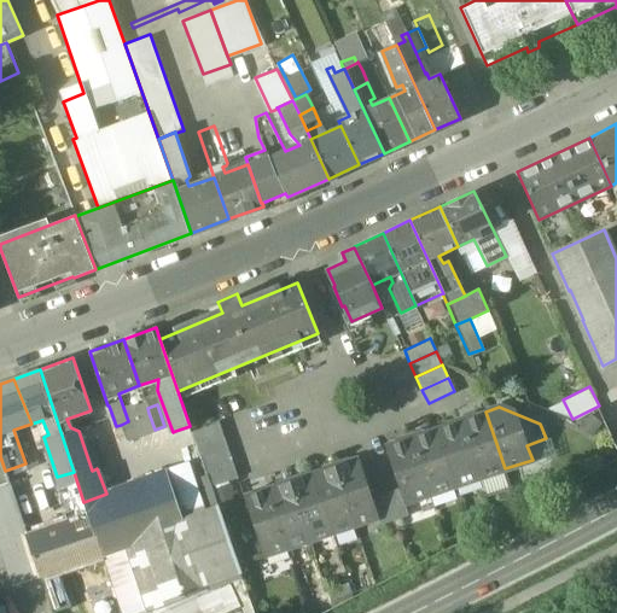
[(505,468),(485,412),(460,420),(479,477),(505,468)]
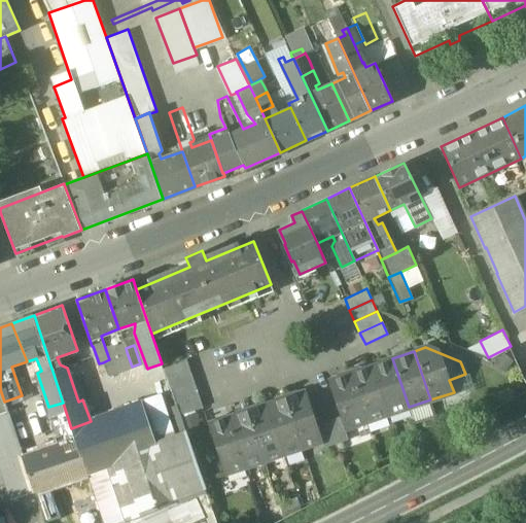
[(127,352),(109,359),(103,362),(106,371),(112,373),(132,367),(127,352)]
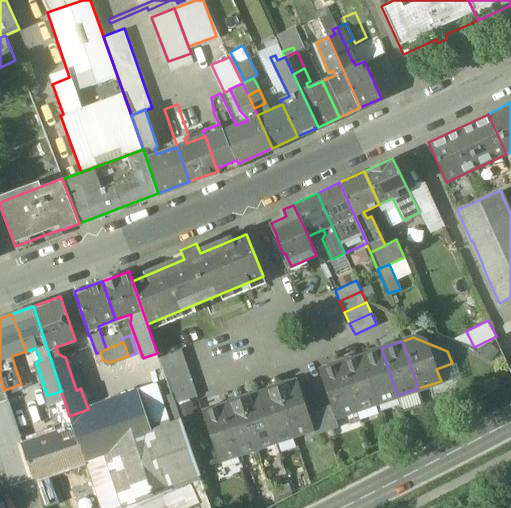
[(180,347),(158,357),(162,368),(185,360),(180,347)]
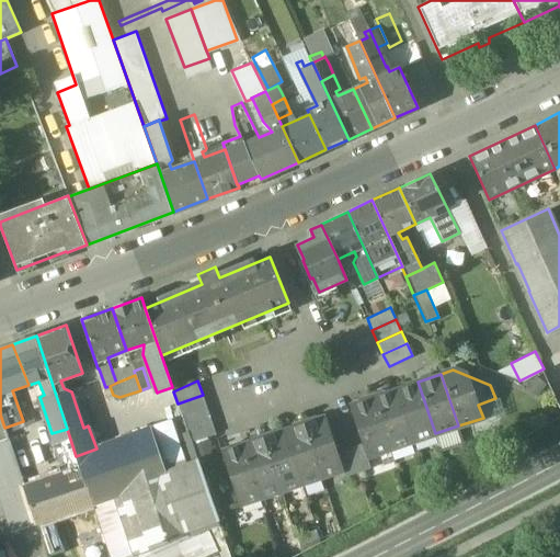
[(435,433),(418,382),(395,389),(412,441),(435,433)]
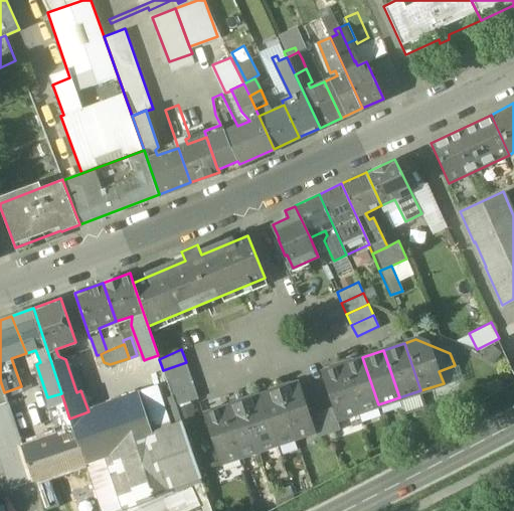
[(158,355),(146,359),(150,368),(154,370),(153,380),(157,391),(168,387),(167,381),(163,370),(159,359),(158,355)]
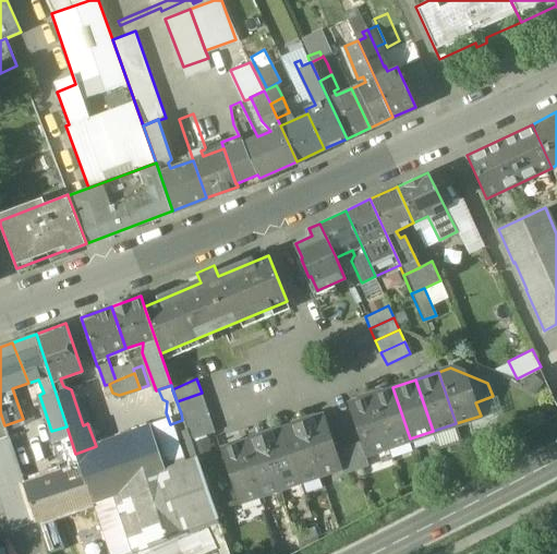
[(392,387),(371,395),(388,446),(410,438),(392,387)]
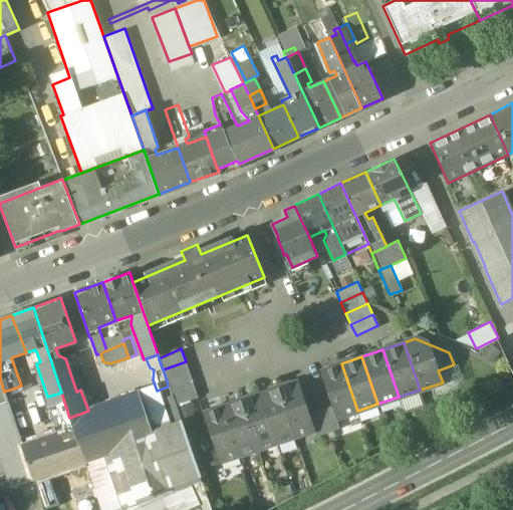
[(186,361),(163,369),(167,380),(189,373),(186,361)]
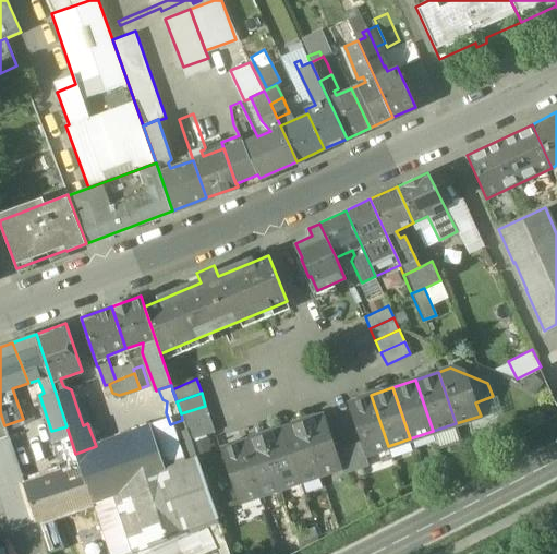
[(371,395),(348,402),(360,440),(364,454),(388,446),(371,395)]
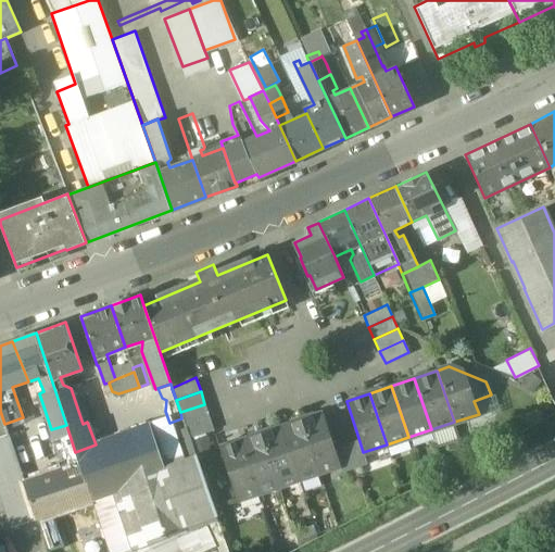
[(204,404),(180,412),(181,418),(184,425),(209,416),(204,404)]
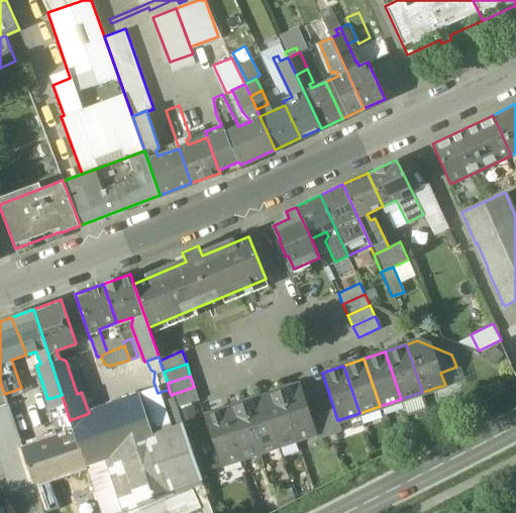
[(310,415),(299,383),(280,389),(297,438),(316,432),(310,415)]
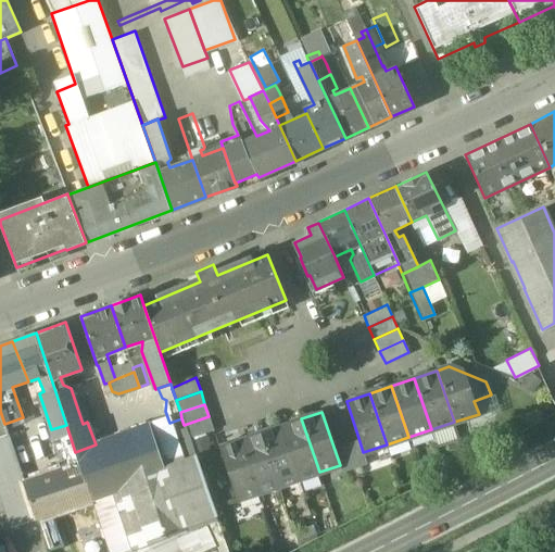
[(209,416),(184,425),(188,437),(213,428),(209,416)]
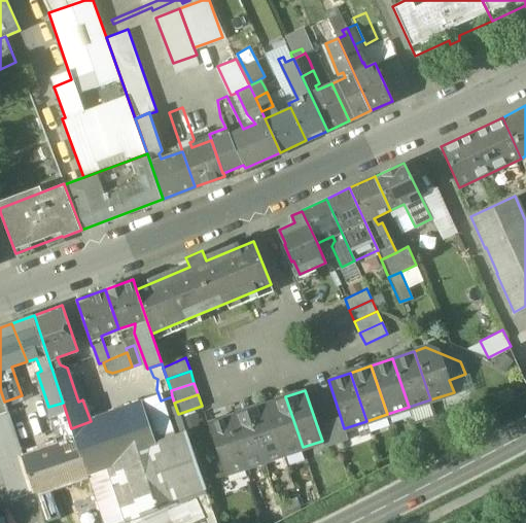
[(285,396),(266,404),(283,454),(303,447),(285,396)]
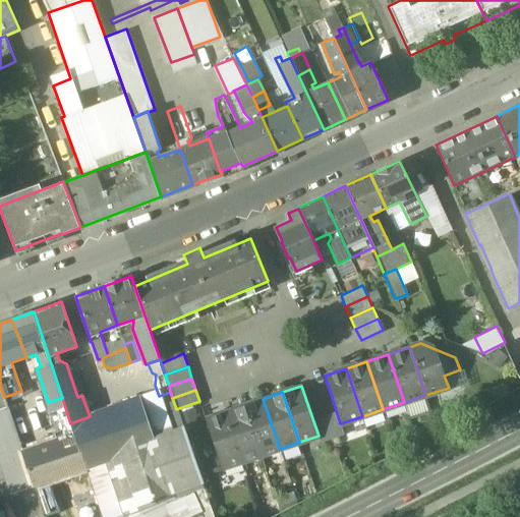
[(140,399),(90,416),(104,460),(119,455),(153,444),(155,443),(140,399)]
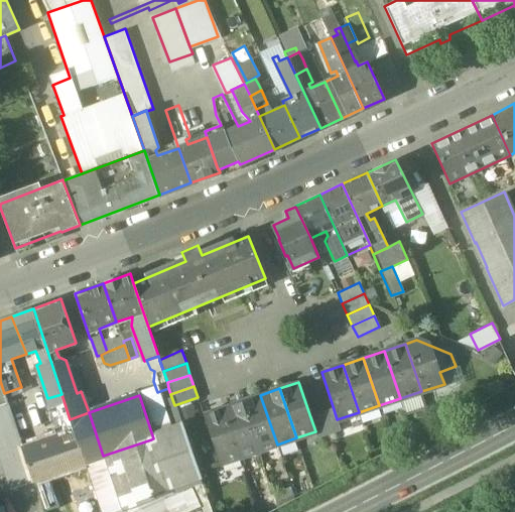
[(260,395),(242,401),(258,451),(277,444),(260,395)]
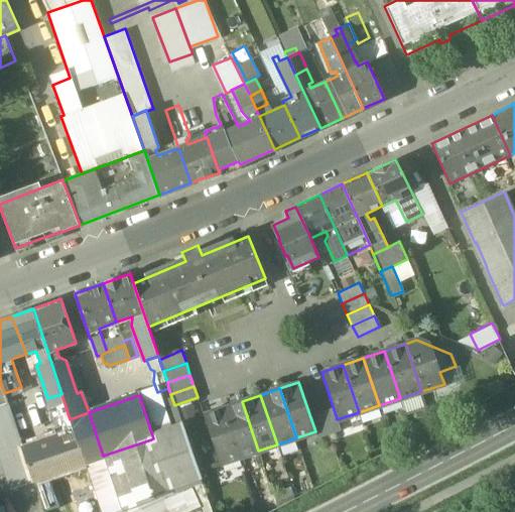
[(7,401),(0,403),(0,429),(14,424),(7,401)]
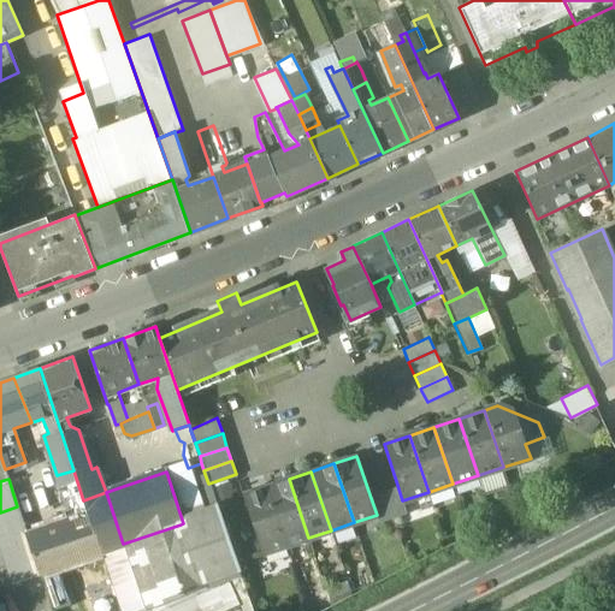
[(308,538),(289,479),(266,486),(285,545),(308,538)]
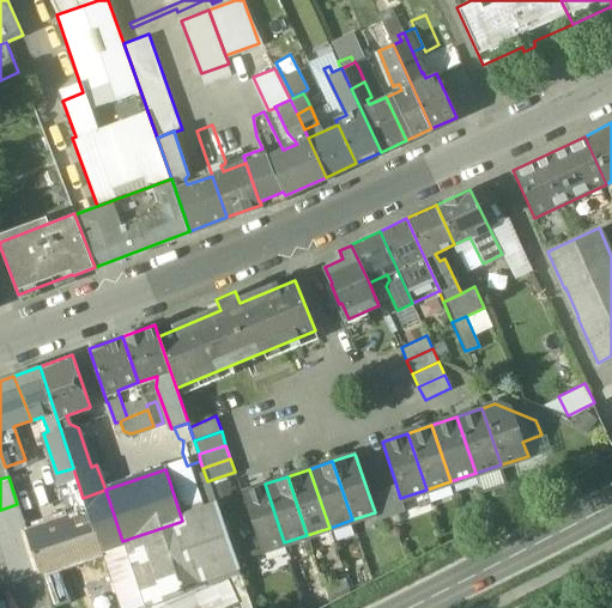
[(400,498),(395,482),(382,487),(391,515),(405,510),(400,498)]
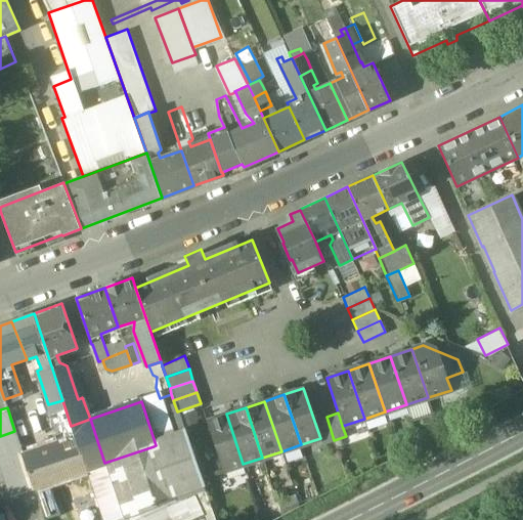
[(226,414),(207,421),(223,471),(243,464),(226,414)]
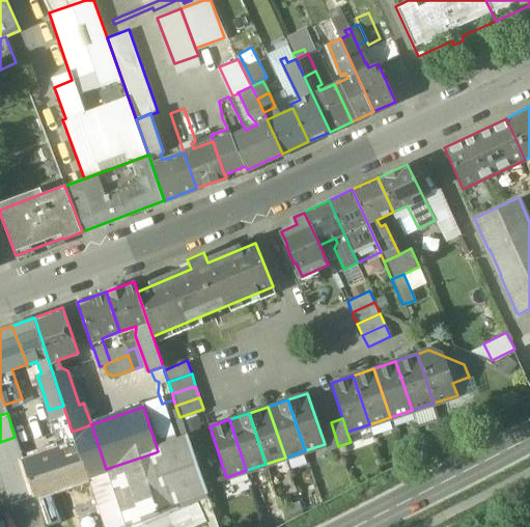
[(331,422),(318,426),(325,444),(327,449),(338,446),(331,422)]
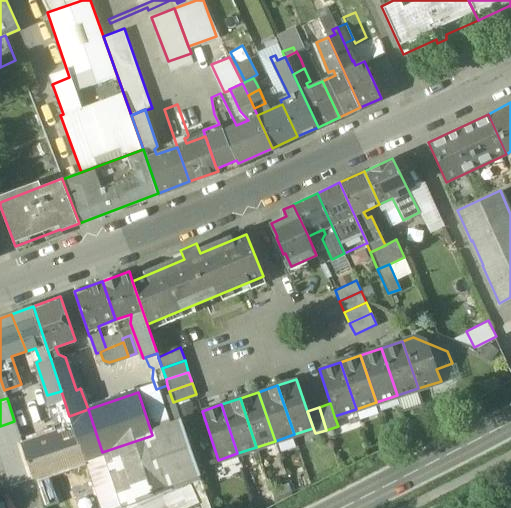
[(88,409),(69,416),(84,459),(102,452),(88,409)]
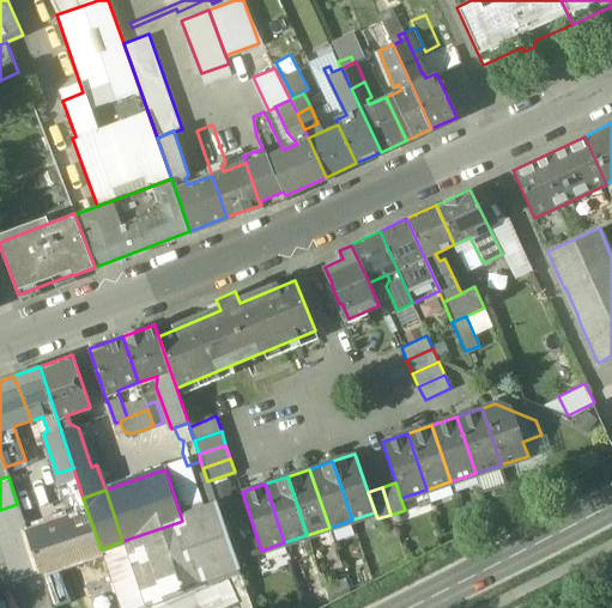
[(17,504),(0,510),(0,545),(12,579),(40,570),(28,534),(17,504)]
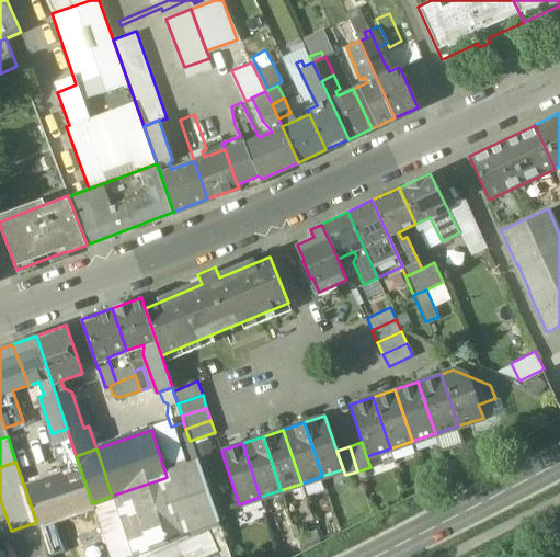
[(167,477),(164,478),(128,490),(148,548),(218,524),(198,466),(167,477)]
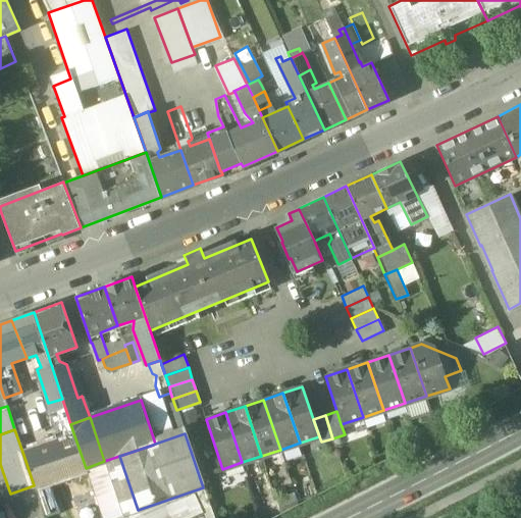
[(63,441),(23,455),(34,485),(43,482),(74,472),(63,441)]
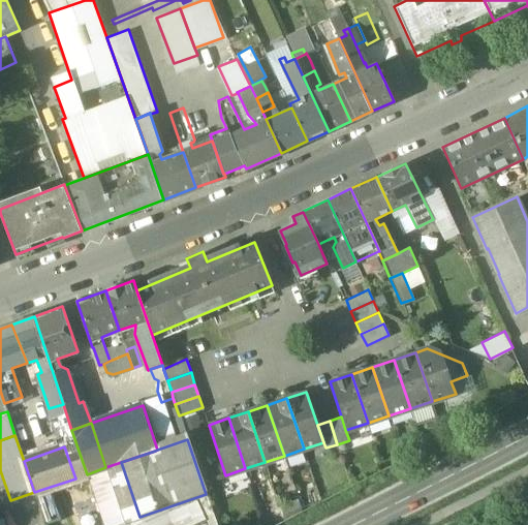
[(43,489),(34,492),(39,506),(48,503),(43,489)]
